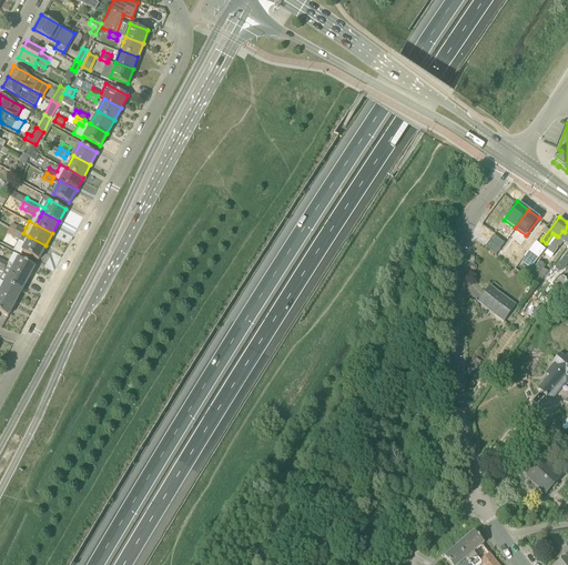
[(18,224),(16,229),(23,233),(26,228),(18,224)]
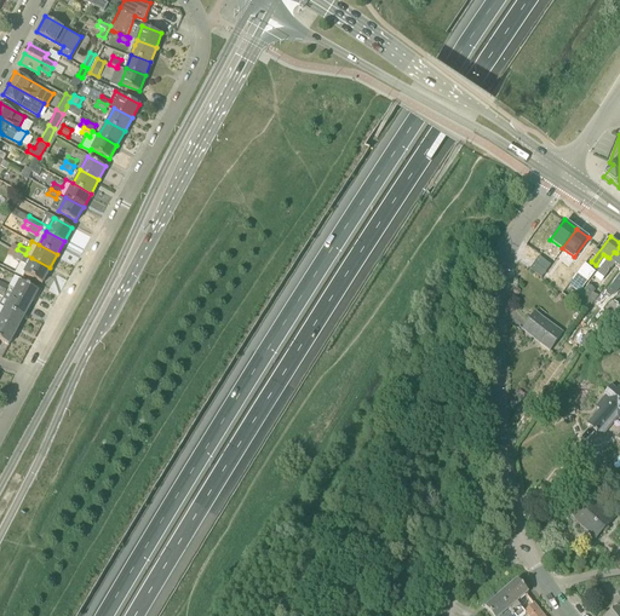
[(619,268),(619,266),(619,247),(616,253),(614,252),(609,258),(607,257),(596,270),(603,276),(614,263),(619,268)]
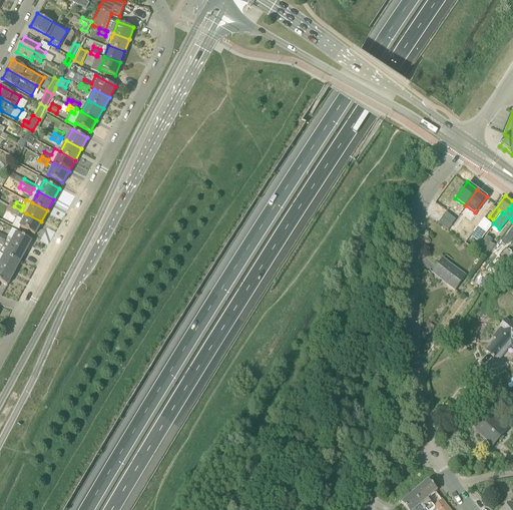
[(14,206),(11,211),(23,218),(20,225),(35,233),(41,221),(26,213),(21,210),(14,206)]
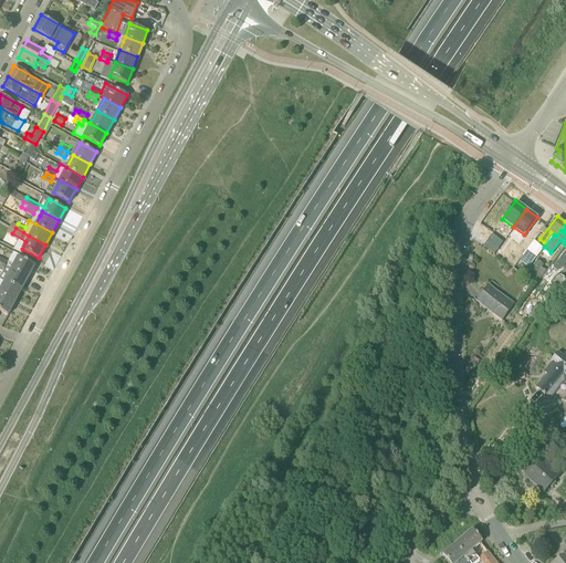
[(488,239),(499,247),(503,241),(492,232),(488,239)]
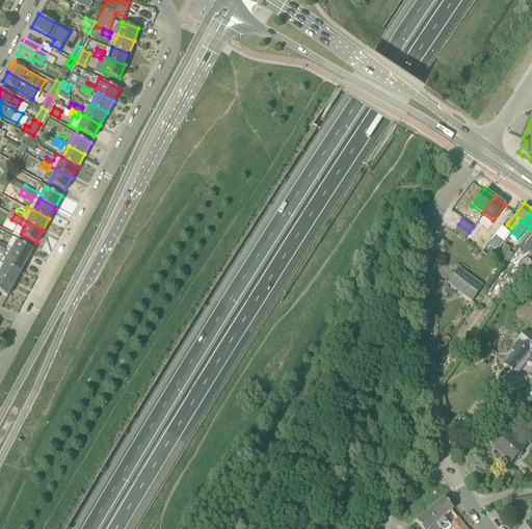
[(454,230),(464,237),(469,232),(458,225),(454,230)]
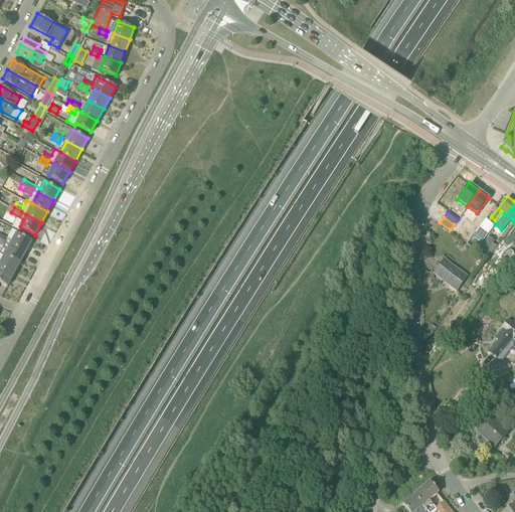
[(511,241),(514,235),(514,221),(514,222),(514,221),(514,225),(503,241),(507,243),(511,241)]
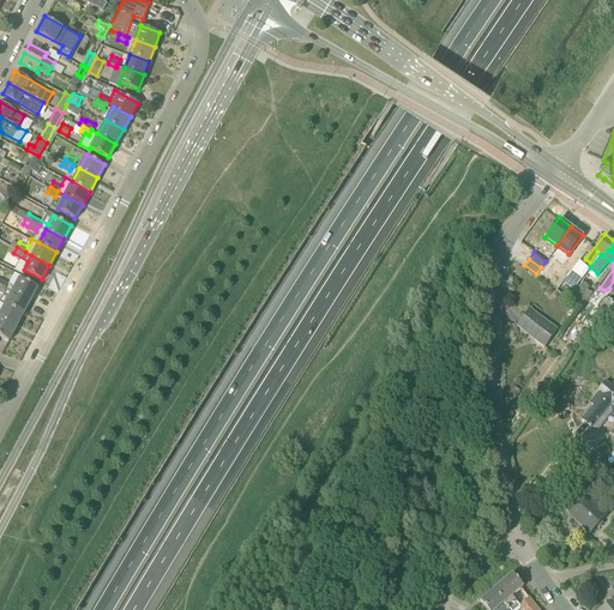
[(564,278),(565,279),(573,287),(581,277),(571,270),(564,278)]
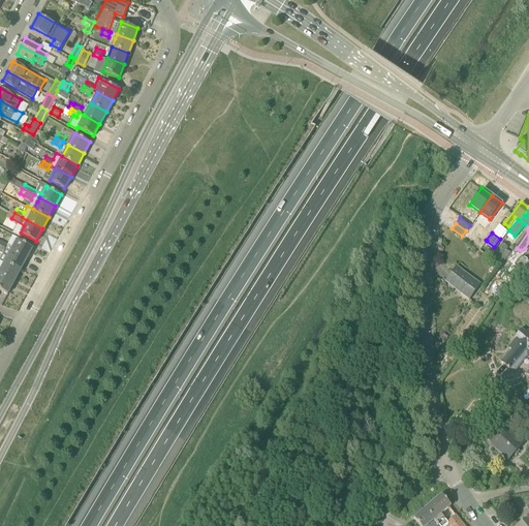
[(10,250),(26,258),(32,247),(18,239),(13,246),(7,242),(0,238),(0,244),(5,247),(10,250)]
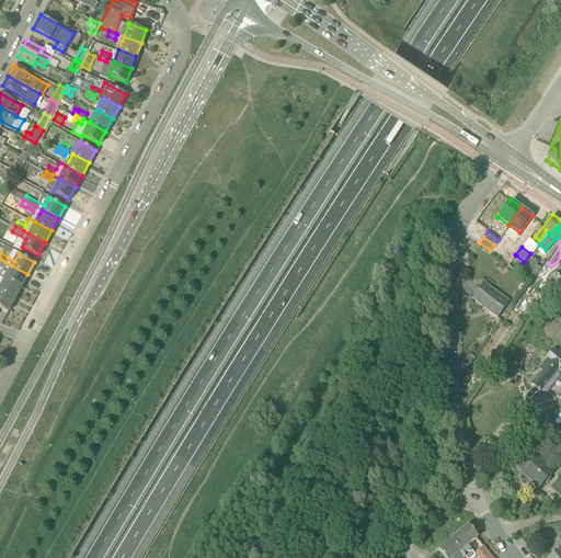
[(533,255),(528,261),(536,266),(537,264),(539,261),(533,255)]
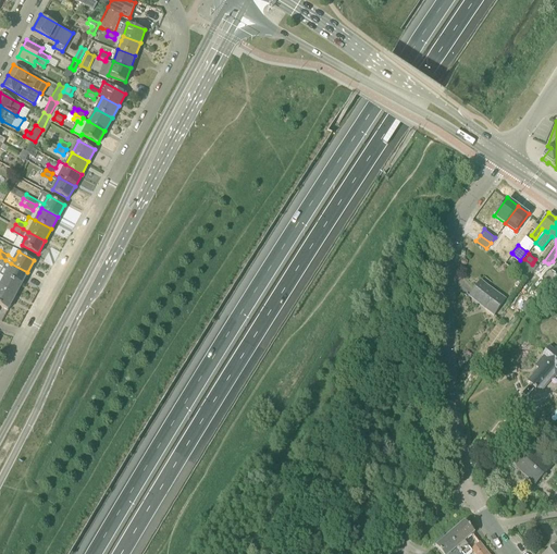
[(537,265),(533,262),(532,265),(524,259),(521,263),(532,272),(537,265)]
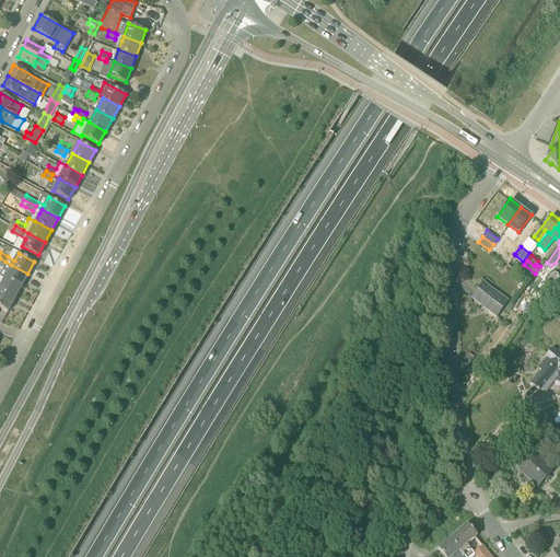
[(11,265),(4,277),(21,286),(27,274),(11,265)]
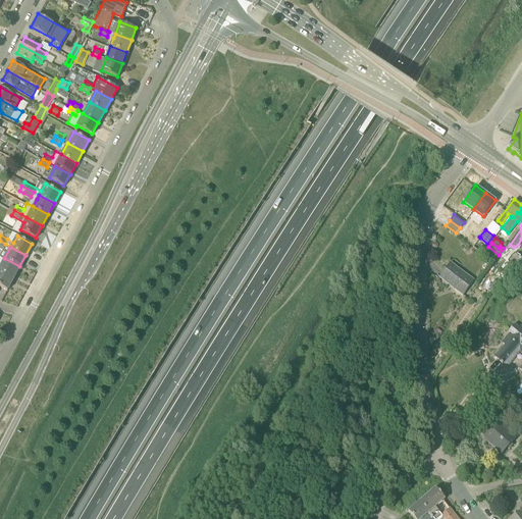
[(0,270),(13,277),(19,266),(4,258),(0,255),(0,270)]
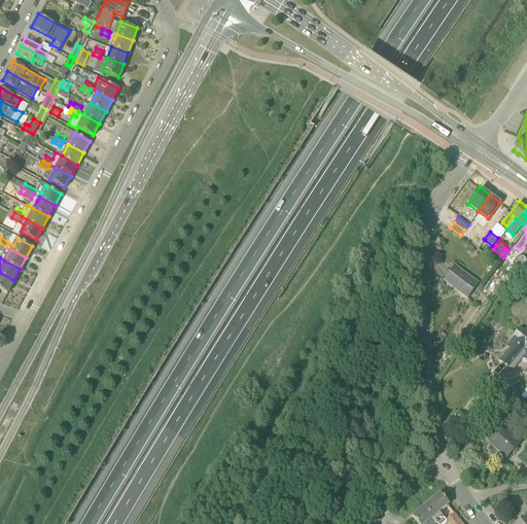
[(455,265),(444,279),(445,279),(459,289),(459,290),(467,297),(478,282),(455,265)]
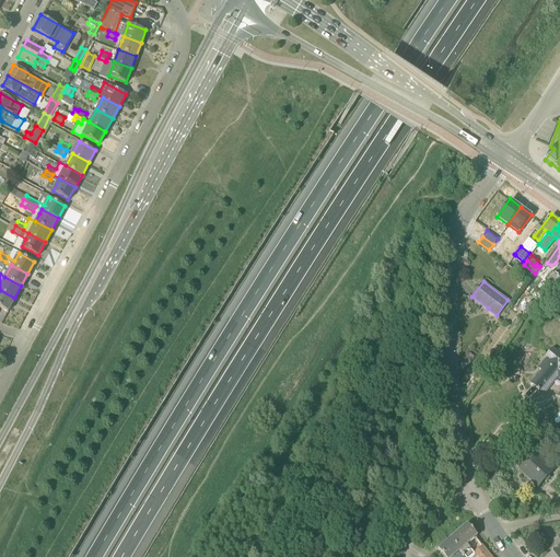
[(0,290),(0,306),(8,311),(14,298),(0,290)]
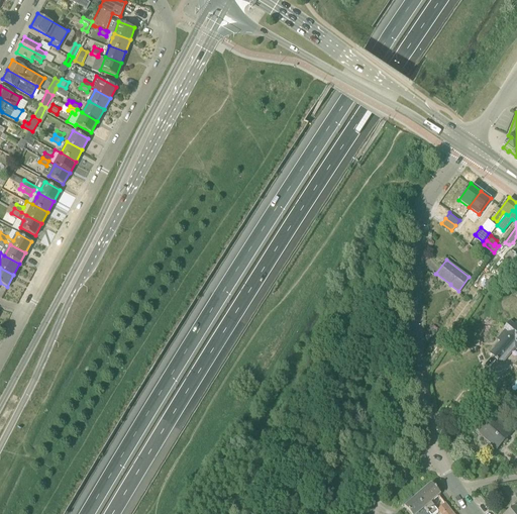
[(500,281),(489,277),(484,286),(496,291),(500,281)]
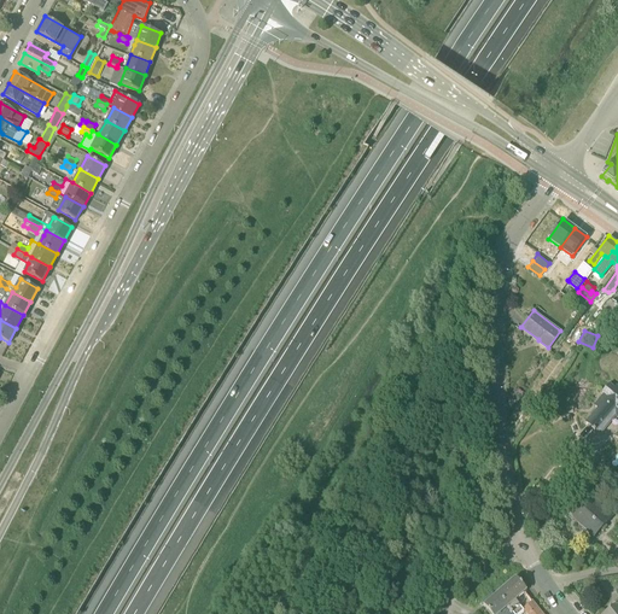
[(586,421),(587,422),(592,427),(592,428),(594,431),(614,405),(617,408),(617,385),(617,384),(614,386),(610,382),(602,391),(605,393),(595,404),(598,407),(586,421)]
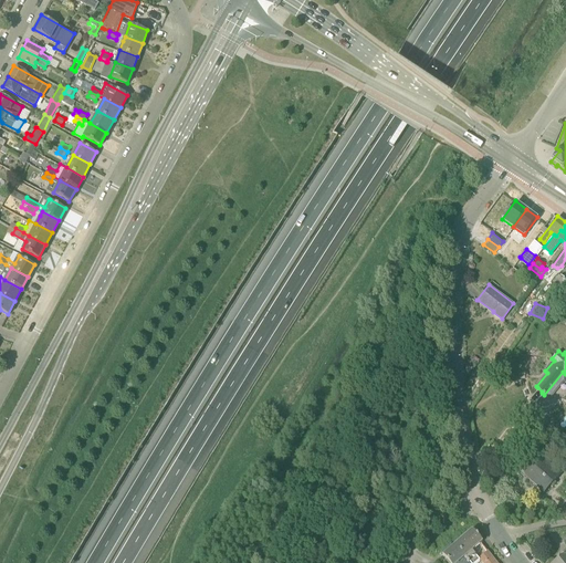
[(565,455),(565,441),(564,434),(556,435),(559,445),(563,457),(565,455)]
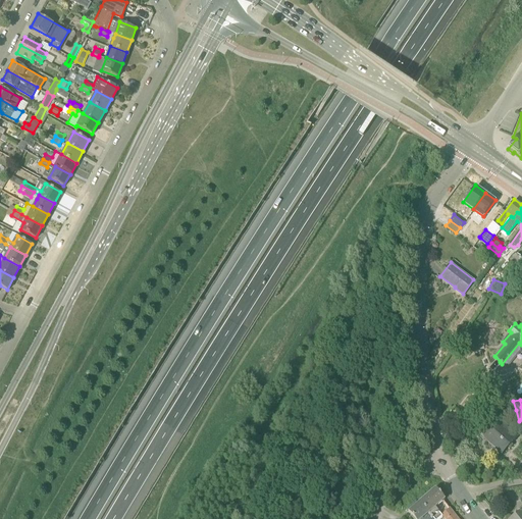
[(481,434),(501,452),(509,442),(510,443),(516,435),(497,418),(481,434)]
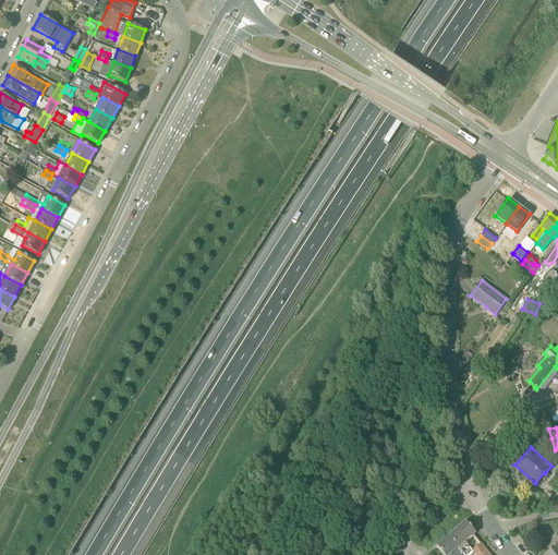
[(466,554),(473,550),(472,549),(465,541),(474,533),(475,532),(465,520),(447,537),(463,554),(466,554)]
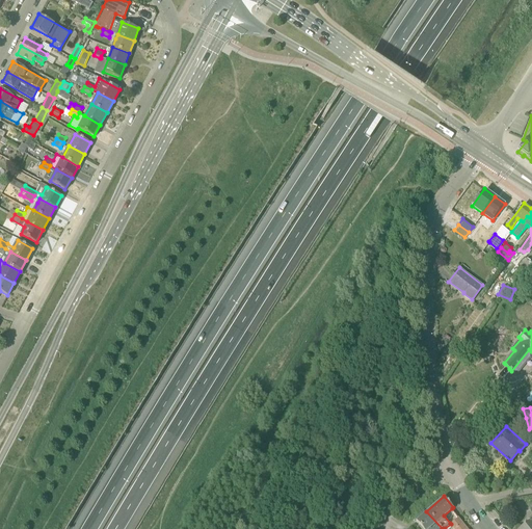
[(442,528),(426,511),(416,521),(423,528),(442,528)]
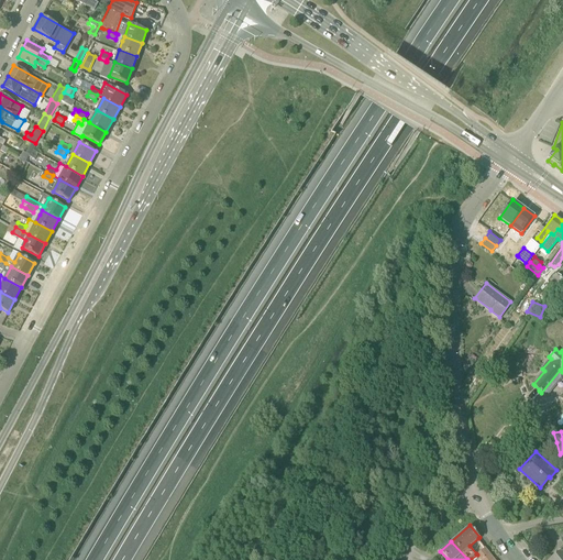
[(562,549),(548,559),(562,559),(562,544),(559,547),(562,549)]
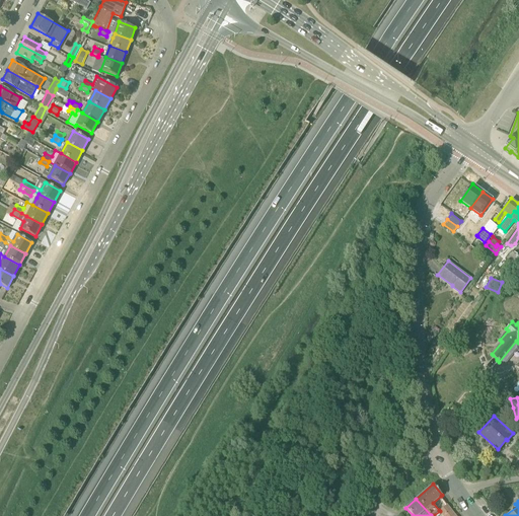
[(456,515),(447,504),(442,507),(448,515),(456,515)]
